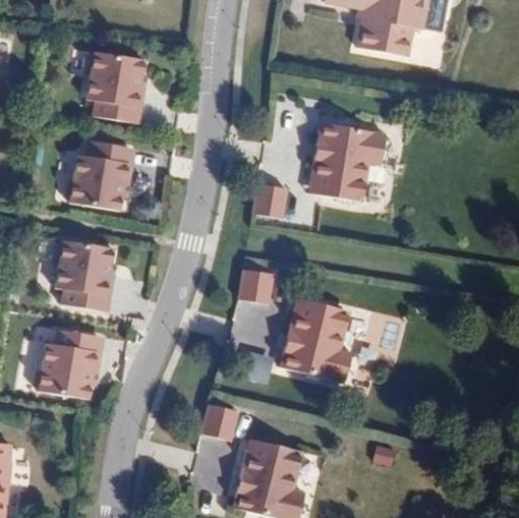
[(359,18),(355,45),(403,52),(409,24),(419,25),(422,0),(327,0),(368,7),(366,19),(359,18)]
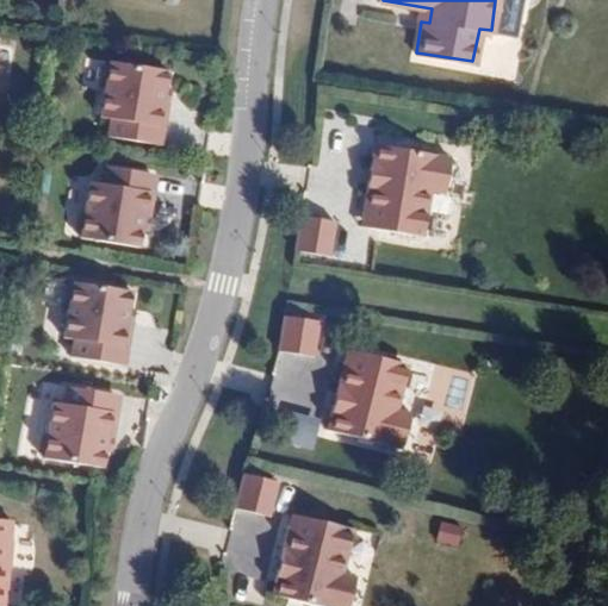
[(161,130),(174,57),(116,48),(109,52),(106,67),(110,70),(105,105),(115,106),(112,123),(161,130)]
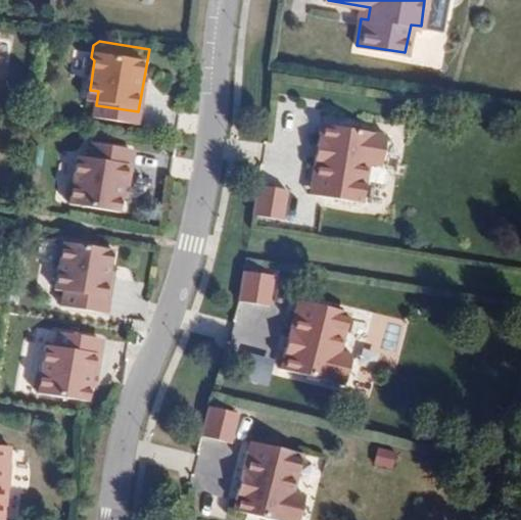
[(387,128),(320,117),(312,176),(320,177),(319,189),(359,195),(363,171),(368,172),(371,157),(382,158),(387,128)]
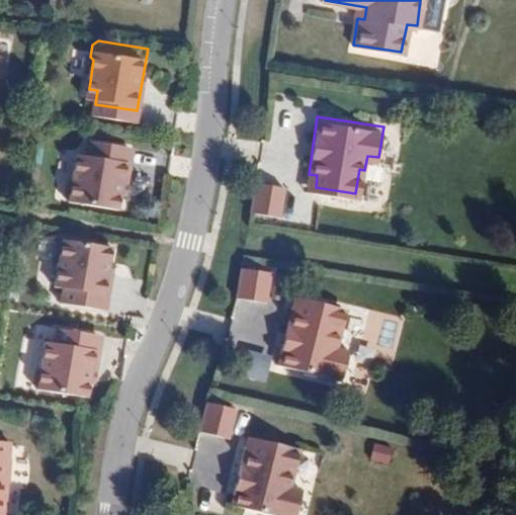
[(122,199),(133,138),(92,130),(89,145),(79,143),(76,170),(71,174),(69,185),(75,191),(122,199)]
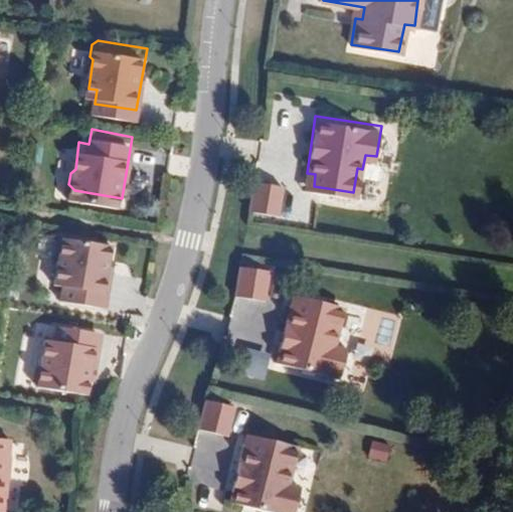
[(285,184),(255,180),(252,210),(282,213),(285,184)]
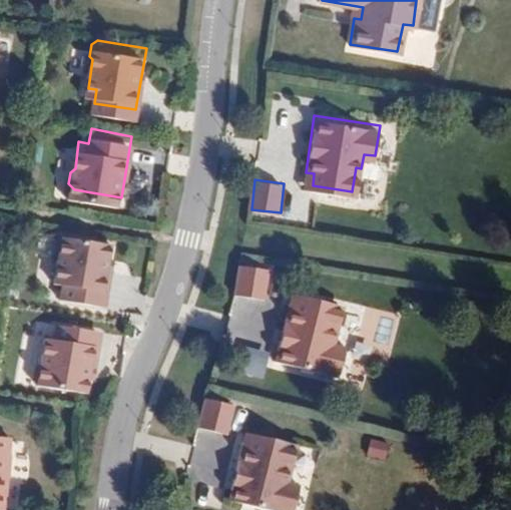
[(103,309),(112,245),(64,236),(58,242),(56,251),(61,260),(56,284),(63,286),(61,300),(103,309)]
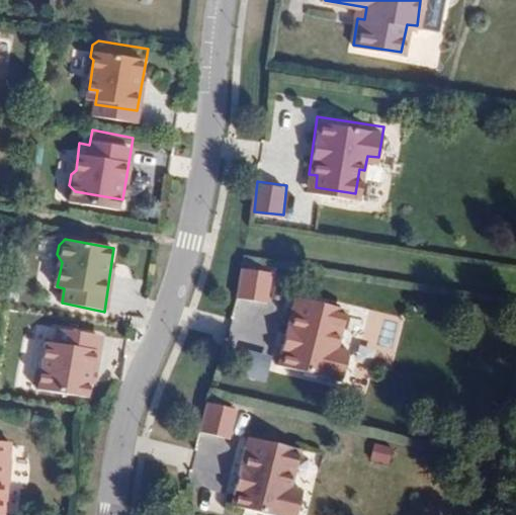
[(279,274),(249,270),(245,298),(275,303),(279,274)]
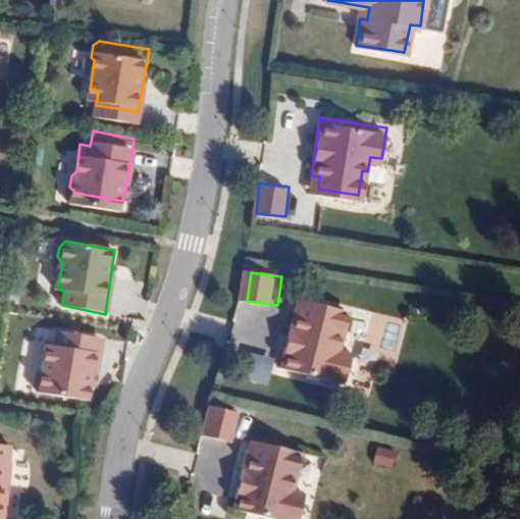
[(307,311),(293,368),(358,384),(364,355),(354,352),(357,336),(353,335),(357,312),(317,303),(316,313),(307,311)]
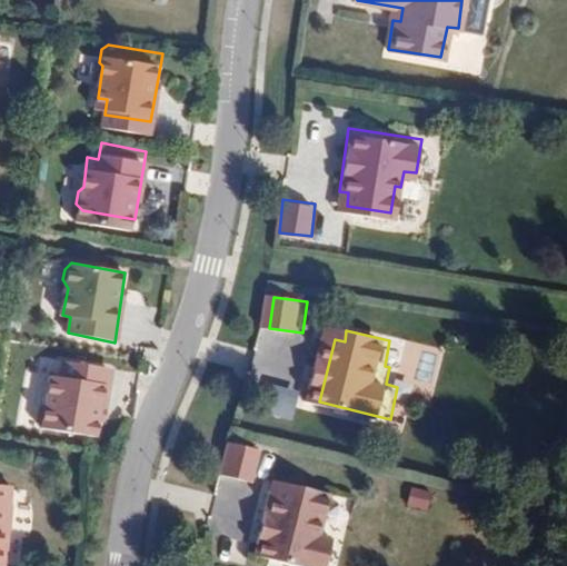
[(98,438),(108,369),(65,361),(62,376),(53,375),(48,404),(41,407),(39,421),(46,430),(98,438)]
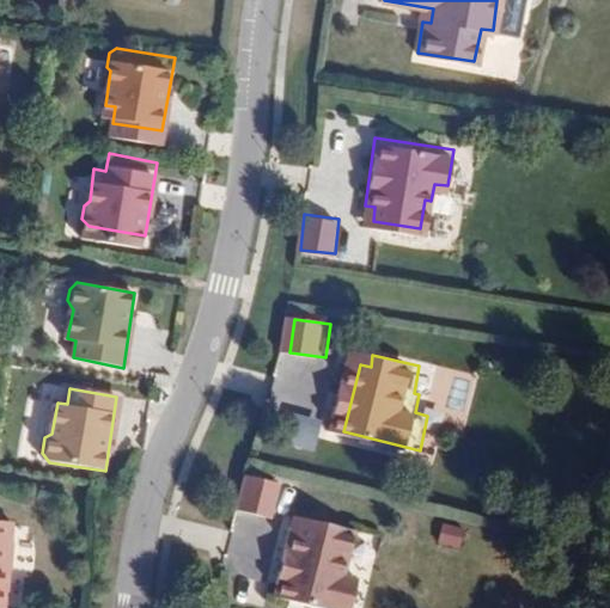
[(284,481),(250,473),(242,507),(275,515),(284,481)]
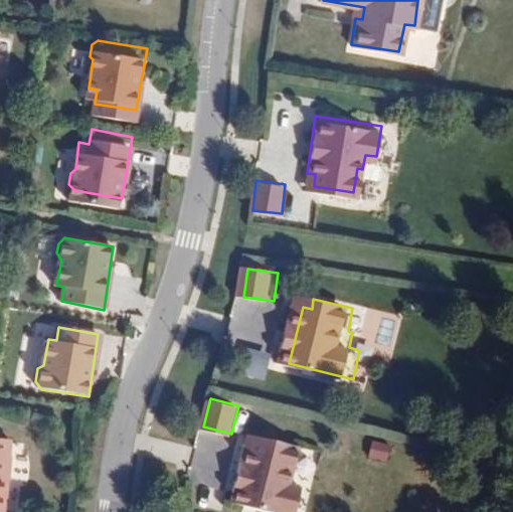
[(247,443),(231,500),(275,511),(295,511),(303,488),(293,484),(296,470),(291,469),(297,446),(259,436),(257,445),(247,443)]
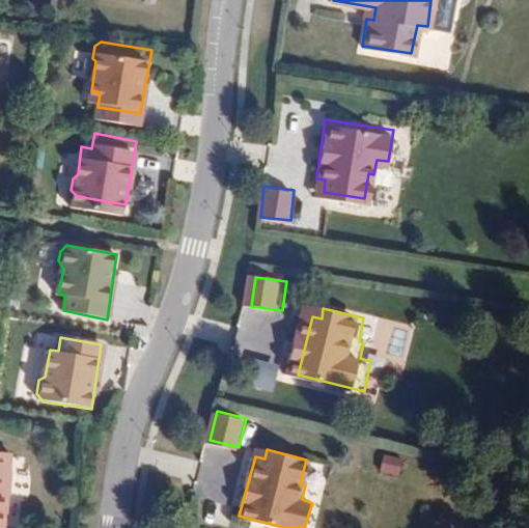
[(378,468),(398,473),(402,455),(382,450),(378,468)]
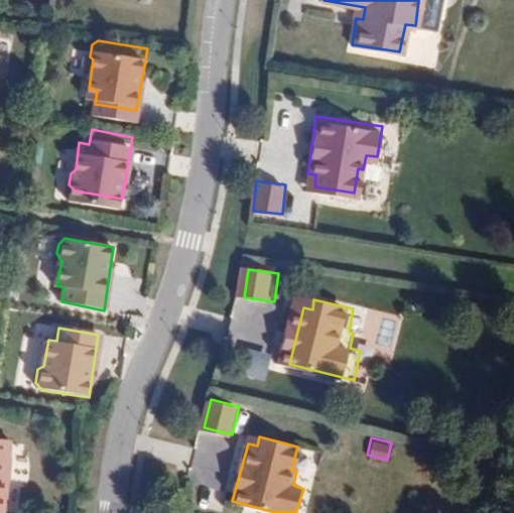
[(0,512),(7,512),(10,439),(0,438),(0,512)]
